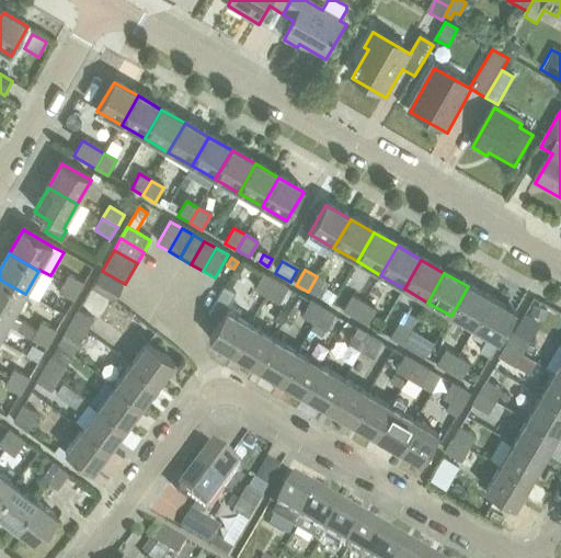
[(100,274),(91,289),(114,303),(123,287),(100,274)]
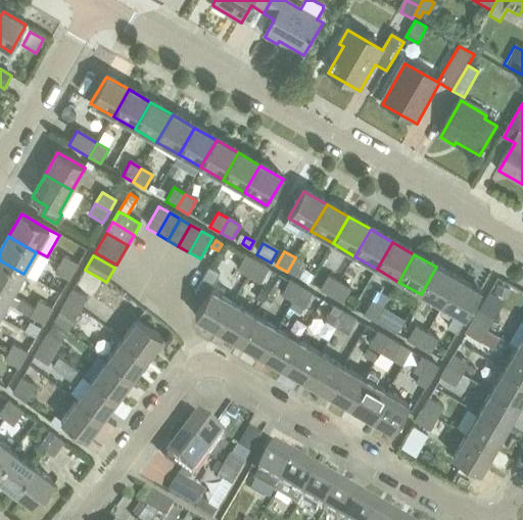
[(248,278),(256,264),(245,256),(237,271),(248,278)]
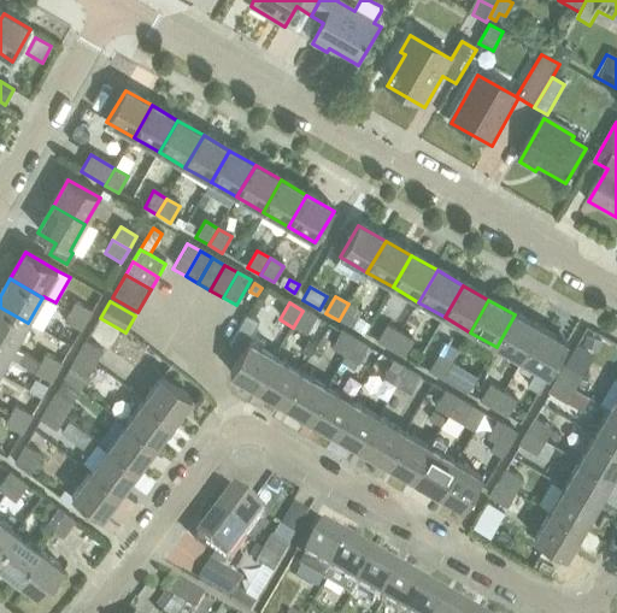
[(70,313),(86,323),(92,313),(75,304),(70,313)]
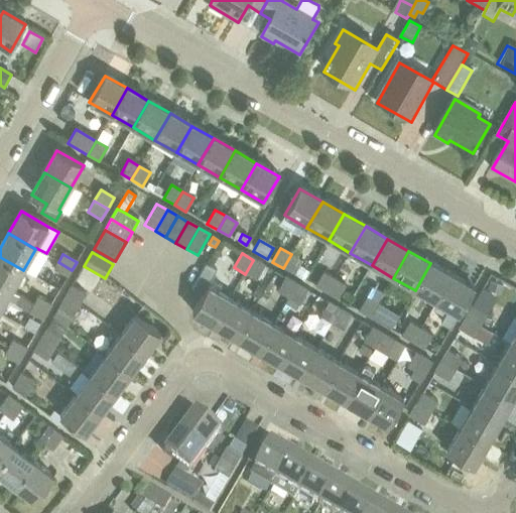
[(291,254),(283,268),(294,274),(302,261),(291,254)]
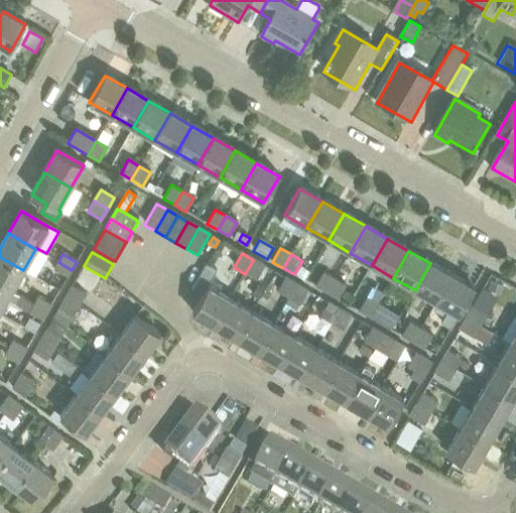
[(23,270),(0,257),(0,285),(10,292),(23,270)]
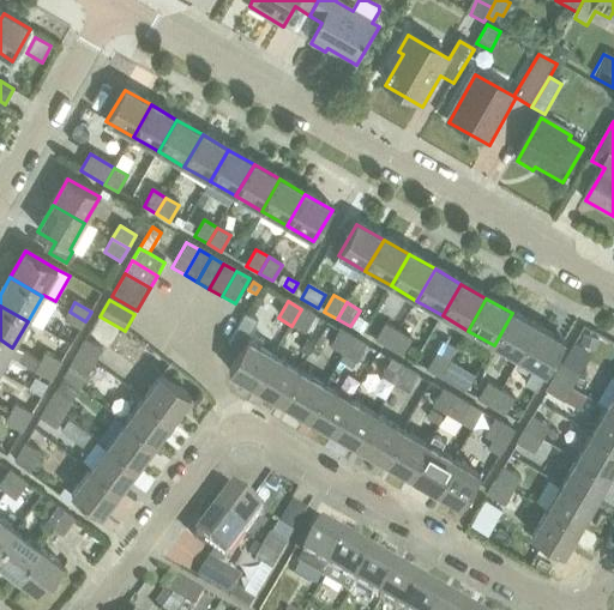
[(314,316),(301,309),(292,326),(305,333),(314,316)]
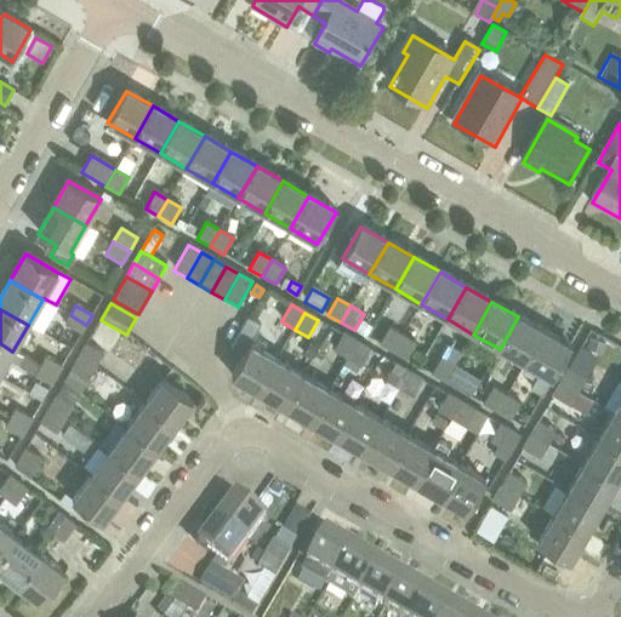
[(86,325),(70,315),(64,324),(81,333),(86,325)]
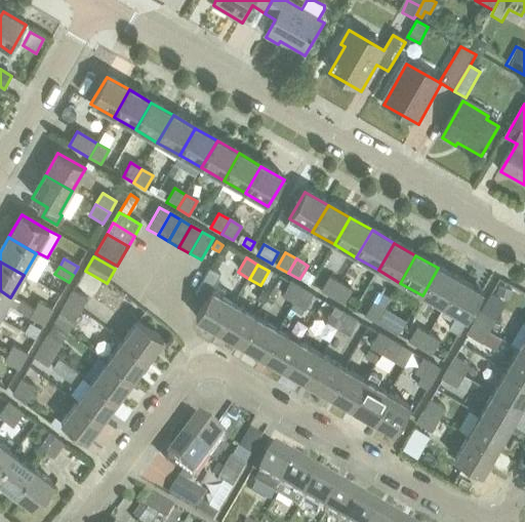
[(459,281),(438,268),(422,295),(444,308),(459,281)]
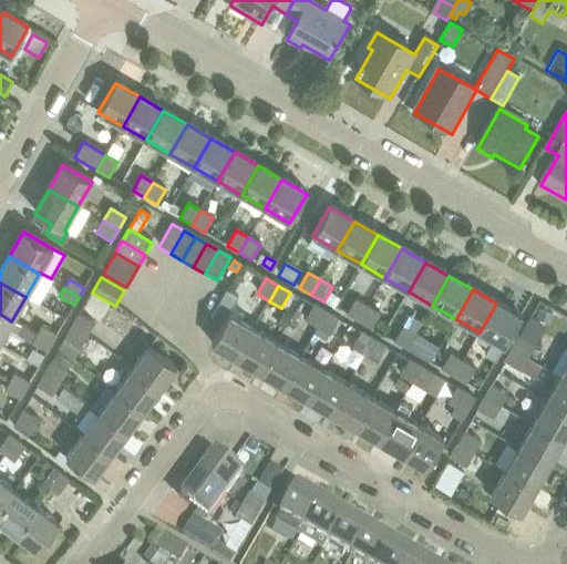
[(218,307),(212,318),(217,322),(223,325),(212,346),(236,359),(253,330),(228,316),(238,298),(227,291),(218,307)]
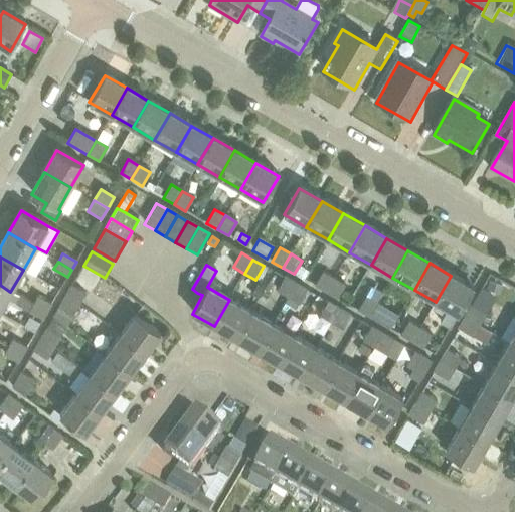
[(326,293),(334,279),(323,273),(315,286),(326,293)]
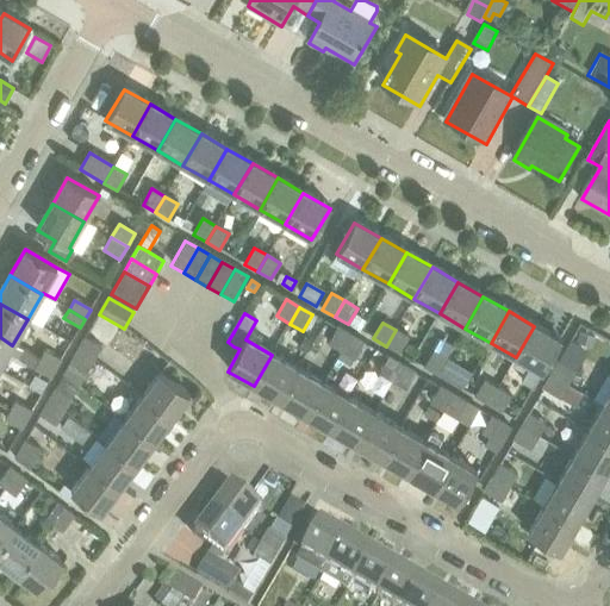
[(534,326),(516,357),(530,366),(521,382),(533,389),(560,342),(534,326)]
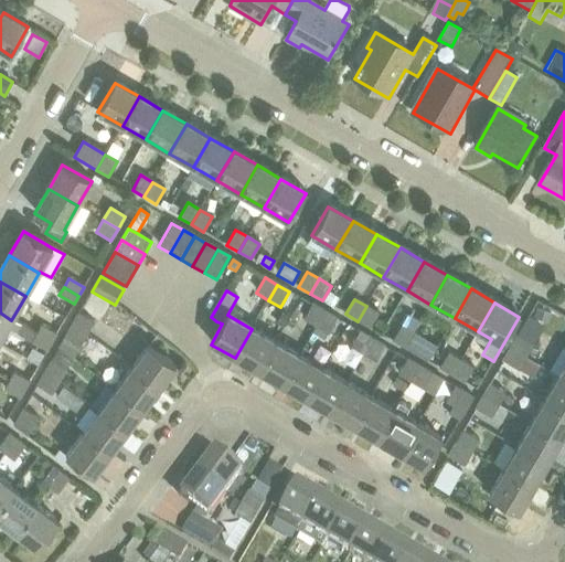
[(316,327),(324,313),(312,305),(304,320),(316,327)]
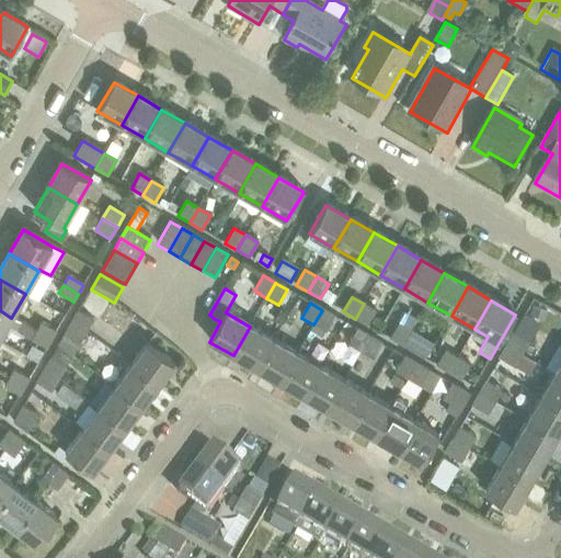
[(364,304),(355,319),(367,326),(376,310),(364,304)]
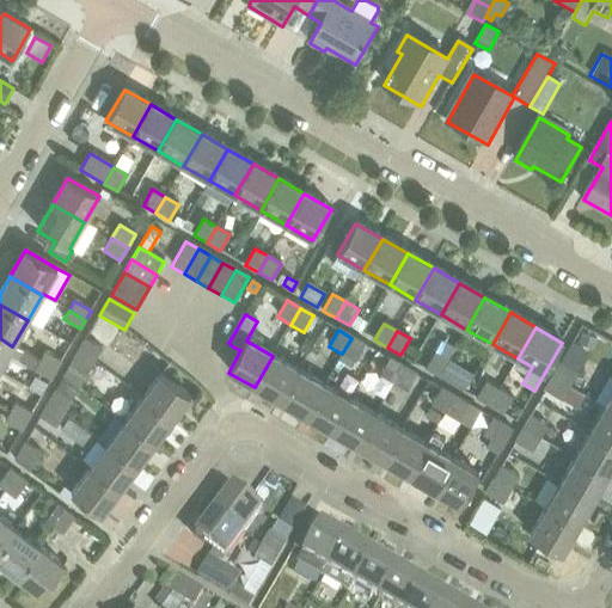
[(581,331),(577,342),(593,348),(597,337),(581,331)]
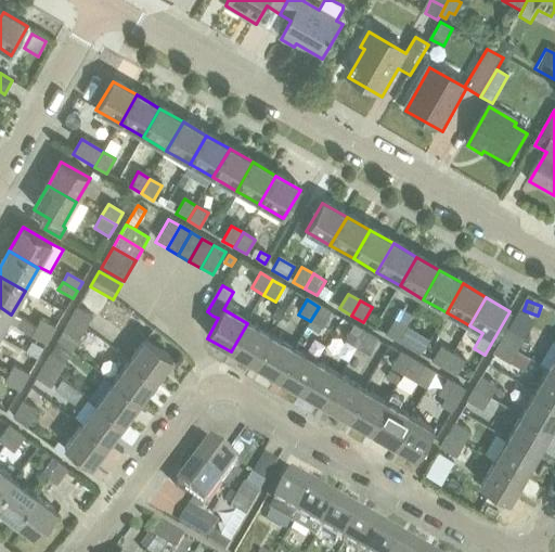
[(0,307),(0,333),(7,322),(46,345),(50,337),(36,329),(11,315),(0,307)]
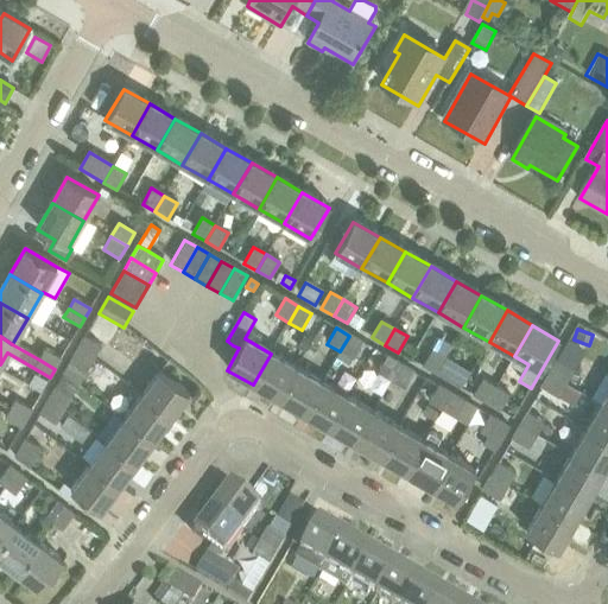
[(362,343),(349,336),(340,351),(353,360),(362,343)]
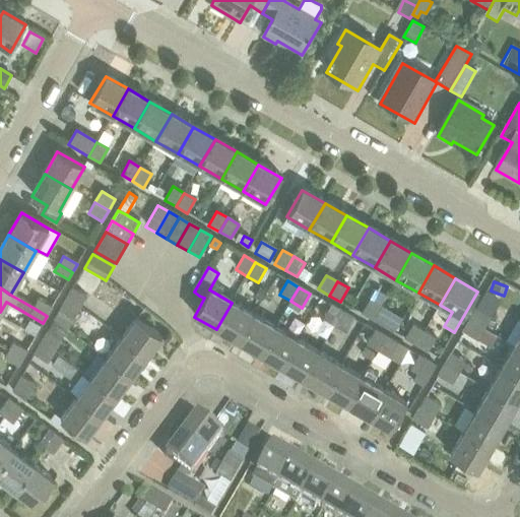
[(72,289),(66,301),(79,309),(86,298),(72,289)]
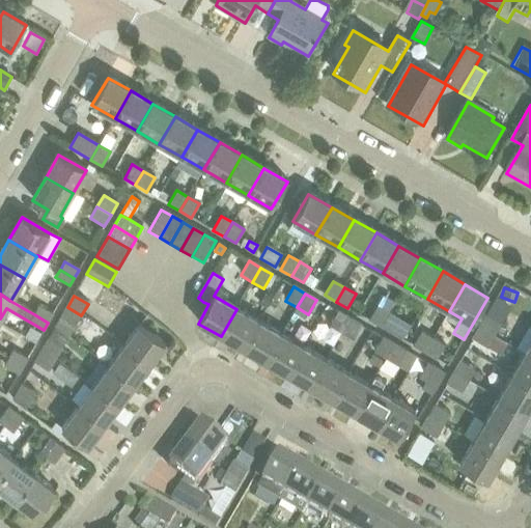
[(266,296),(259,305),(267,309),(272,299),(266,296)]
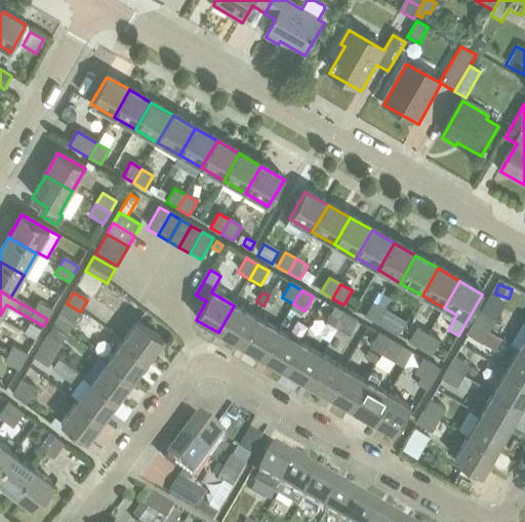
[(34,311),(47,319),(52,311),(38,303),(34,311)]
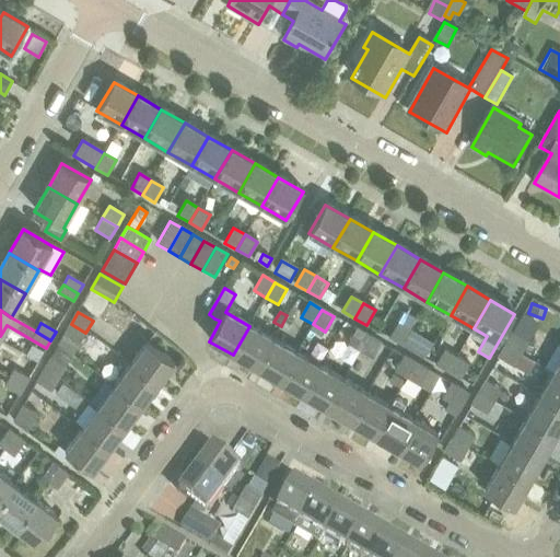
[(85,333),(71,324),(63,336),(79,345),(85,333)]
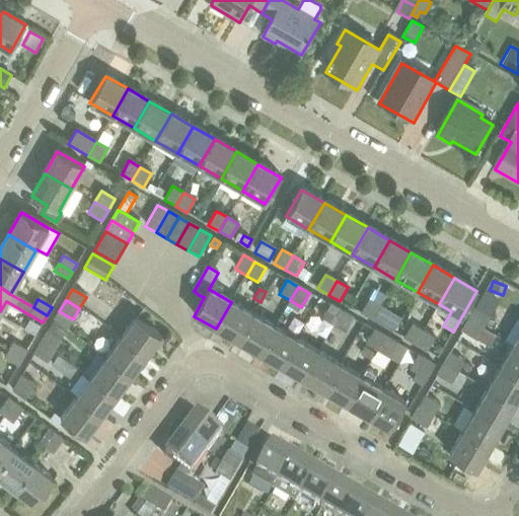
[(372,320),(380,306),(369,300),(361,313),(372,320)]
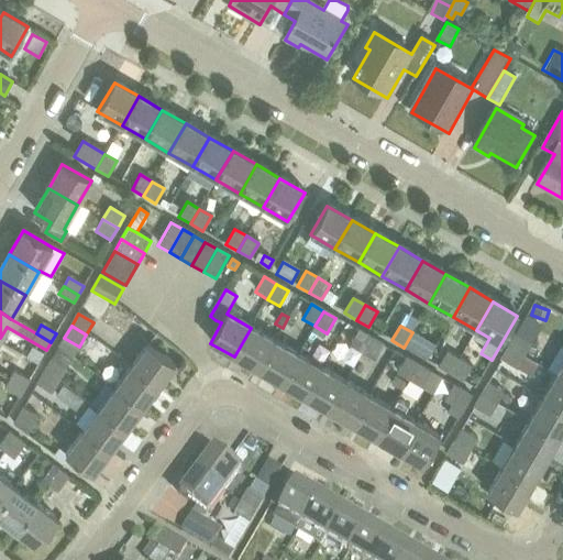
[(274,341),(251,328),(234,357),(257,371),(274,341)]
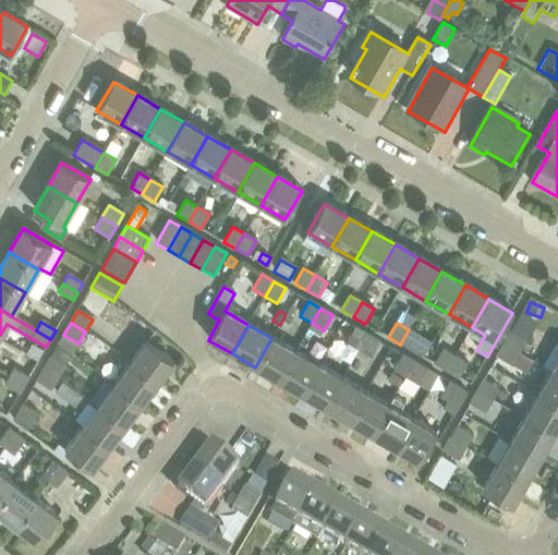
[(359,350),(367,336),(355,328),(347,344),(359,350)]
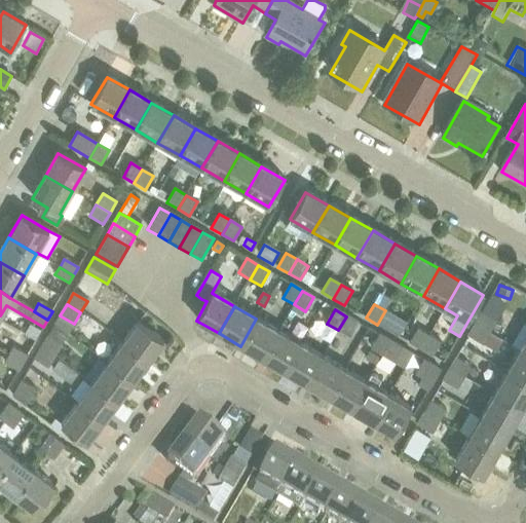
[(397,316),(385,310),(377,325),(388,331),(397,316)]
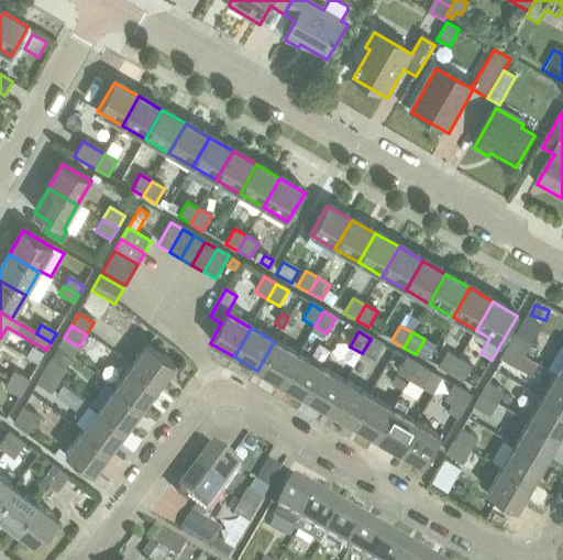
[(508,349),(523,358),(530,346),(515,337),(508,349)]
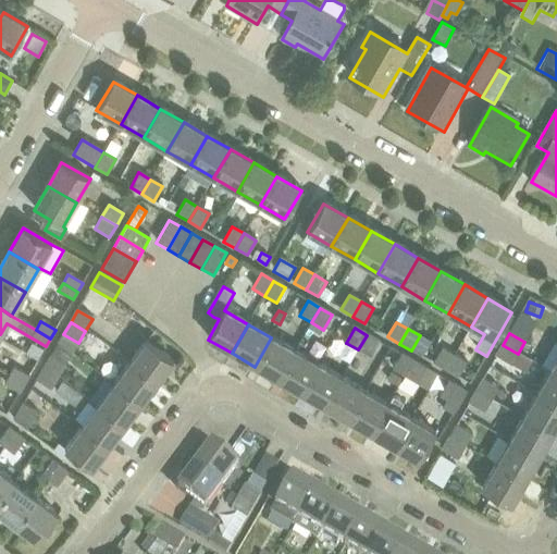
[(367,335),(358,349),(370,357),(379,342),(367,335)]
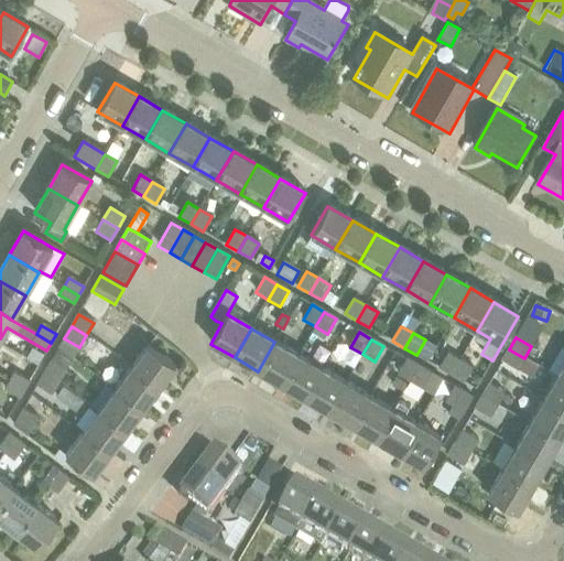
[(274,342),(258,371),(282,385),(299,356),(274,342)]
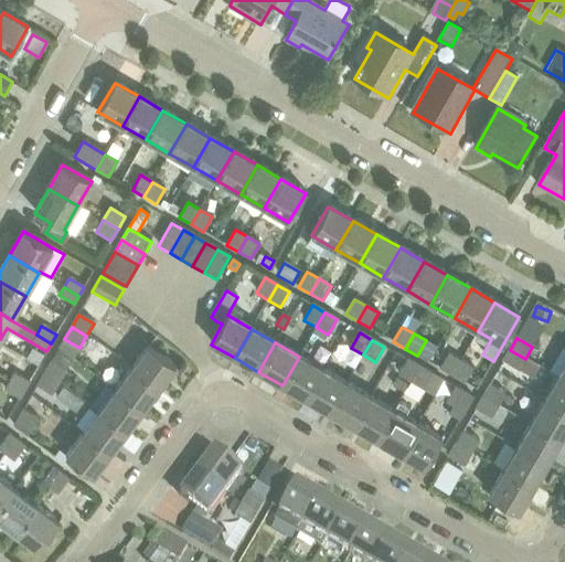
[(23,369),(38,378),(51,356),(36,347),(23,369)]
